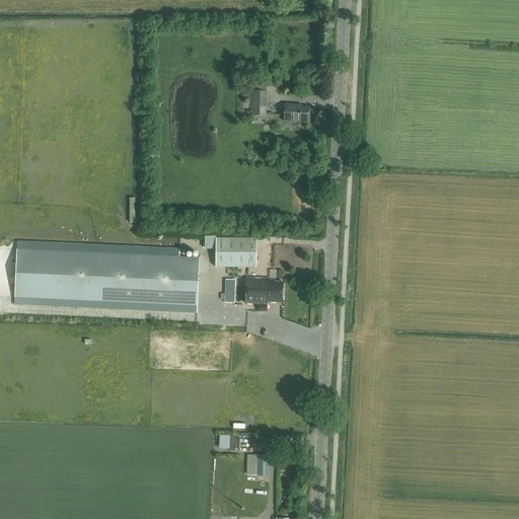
[(250,91),(249,102),(242,102),(242,115),(248,115),(248,116),(265,117),(267,92),(250,91)]
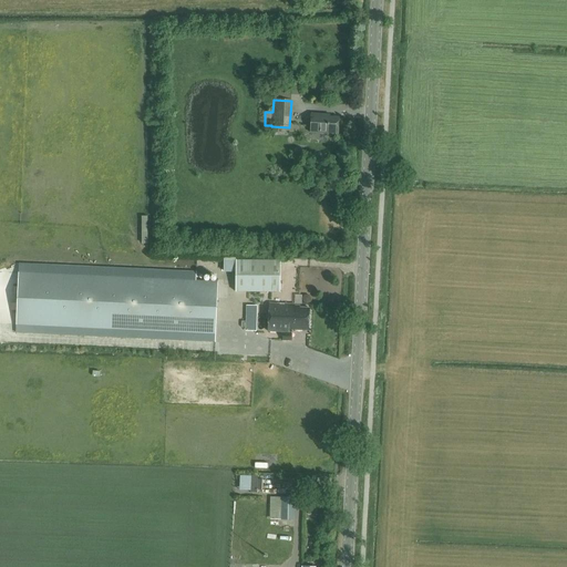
[(310,133),(338,134),(339,117),(330,117),(330,115),(311,114),(310,133)]
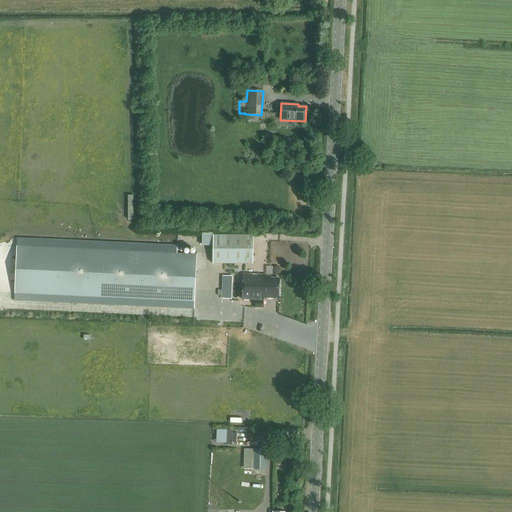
[(213,263),(253,264),(253,235),(213,235),(213,263)]
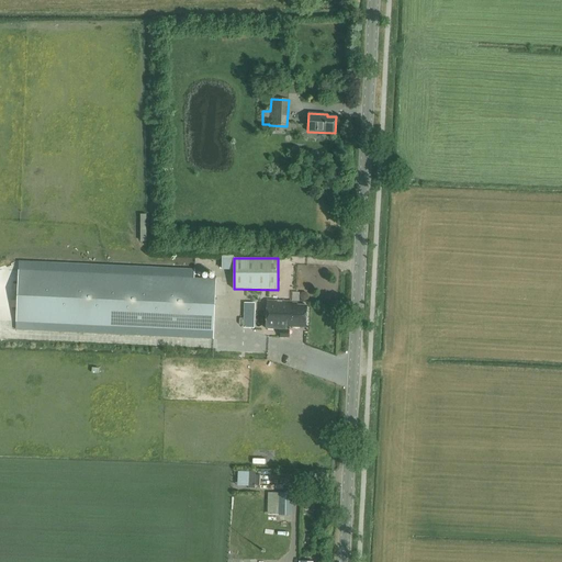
[(18,271),(15,322),(214,330),(216,280),(18,271)]
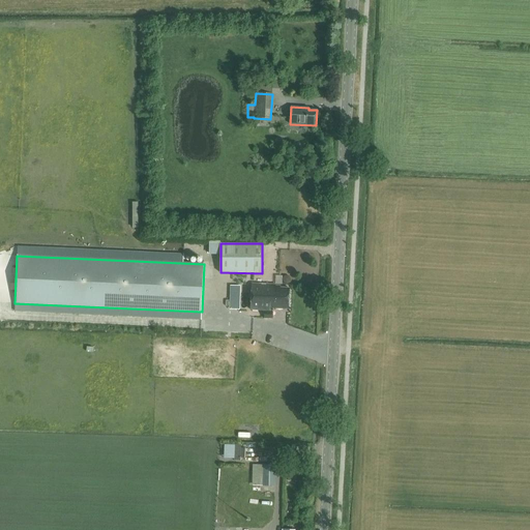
[(251,310),(264,311),(264,318),(269,319),(270,311),(269,311),(269,308),(288,308),(289,288),(280,288),(281,286),(275,286),(275,285),(252,284),(251,310)]
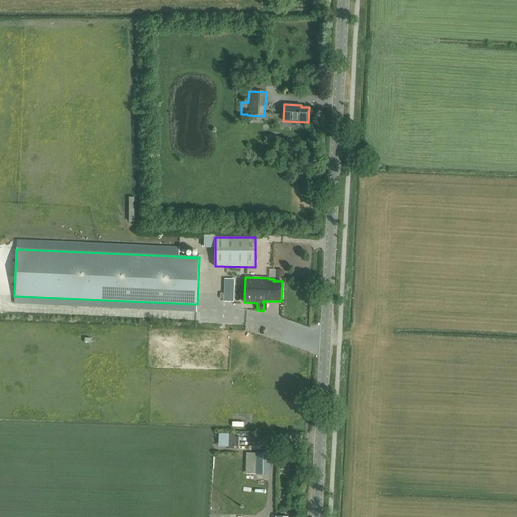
[(207,318),(206,326),(226,326),(226,318),(207,318)]
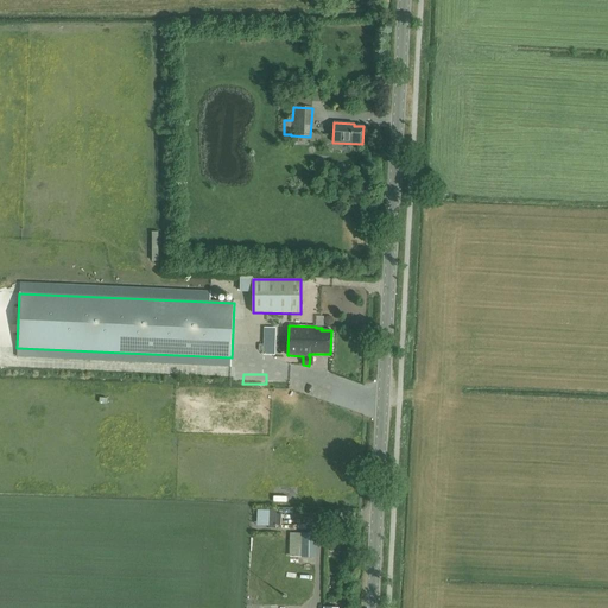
[(302,557),(314,557),(314,533),(302,533),(302,538),(296,538),(296,546),(302,546),(302,557)]
